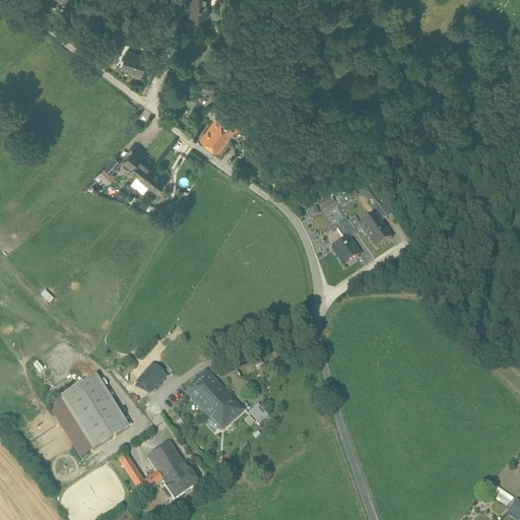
[(164,37),(155,30),(150,38),(158,43),(164,37)]
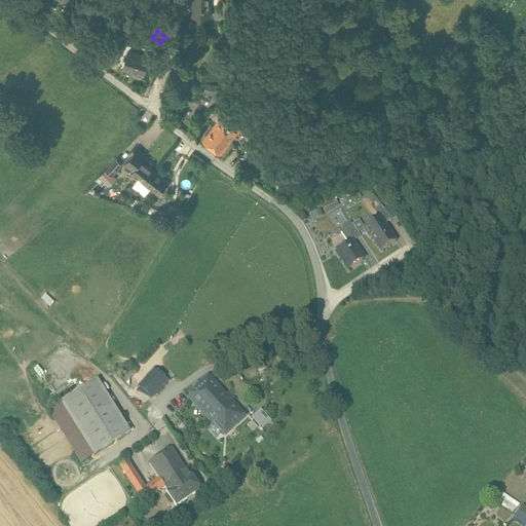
[(148,54),(128,48),(123,64),(143,70),(148,54)]
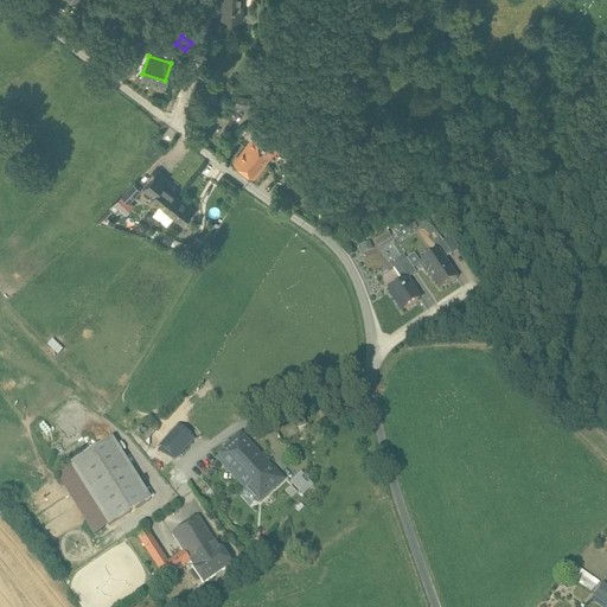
[(259,97),(238,93),(236,101),(256,106),(259,97)]
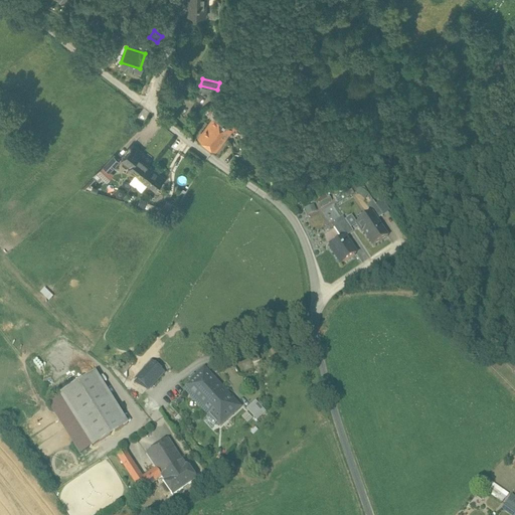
[(221,106),(217,103),(213,107),(219,112),(223,107),(221,106)]
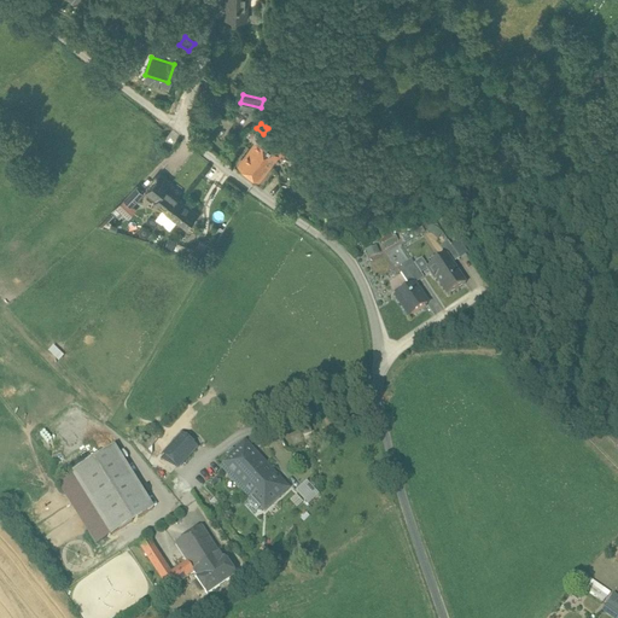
[(263,134),(256,128),(251,134),(258,140),(239,163),(258,178),(278,152),(274,150),(278,145),(272,132),(268,128),(263,134)]
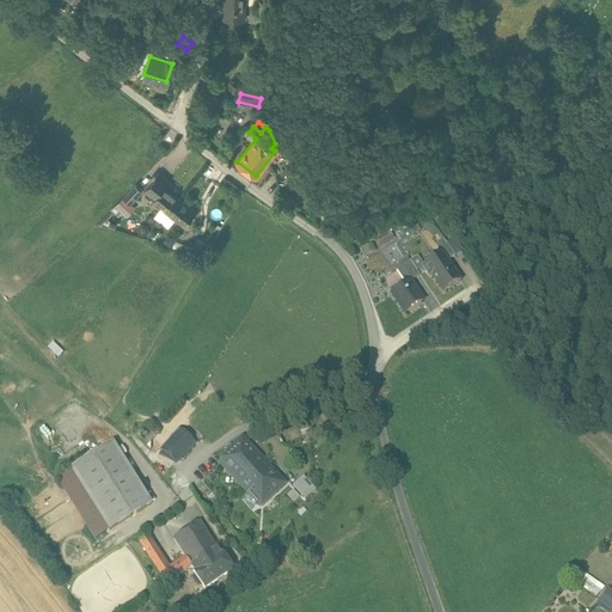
[(159,171),(146,188),(154,195),(152,199),(163,207),(169,212),(181,197),(164,184),(169,179),(159,171)]
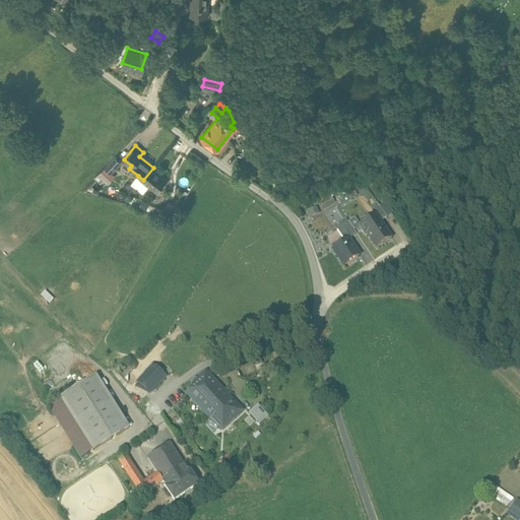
[(116,156),(106,168),(110,172),(121,160),(116,156)]
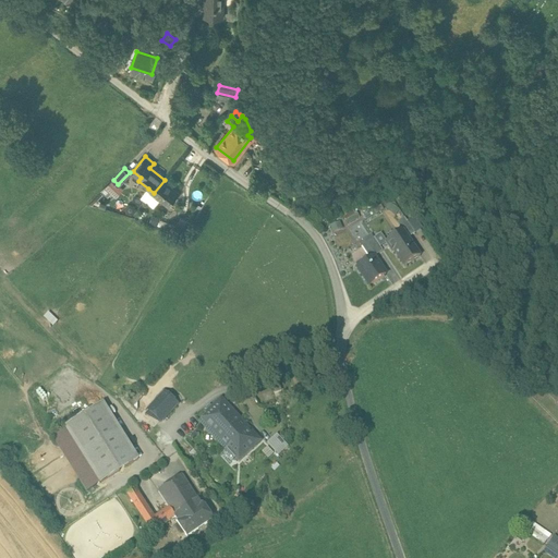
[(118,184),(113,180),(101,192),(107,196),(118,184)]
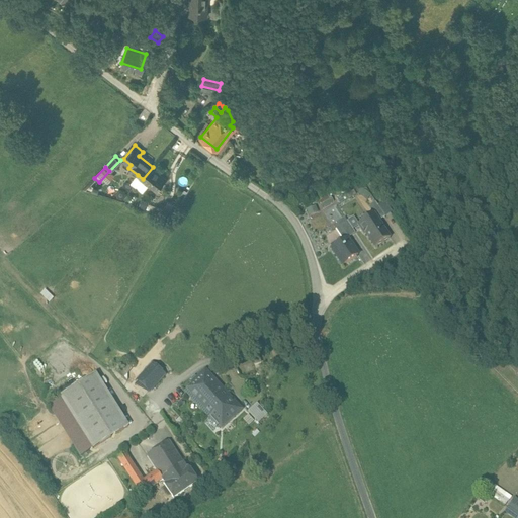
[(166,178),(153,167),(143,179),(157,190),(166,178)]
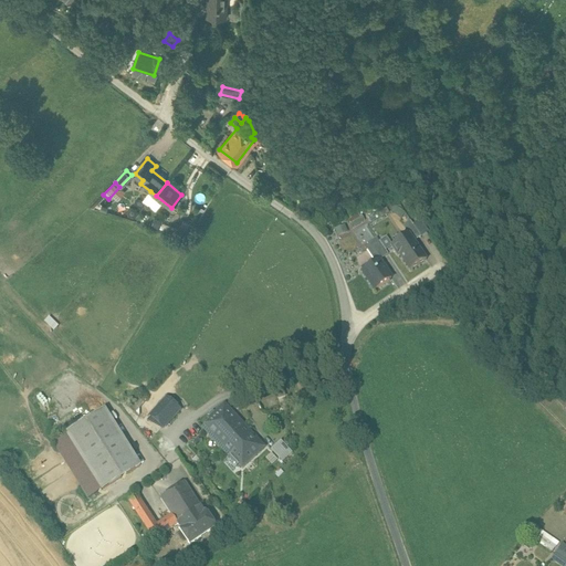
[(150,191),(144,199),(149,203),(156,196),(150,191)]
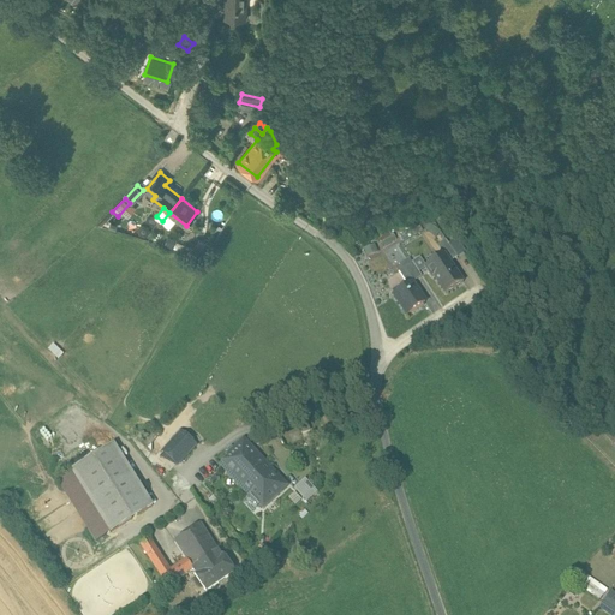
[(392,234),(377,243),(382,250),(396,242),(392,234)]
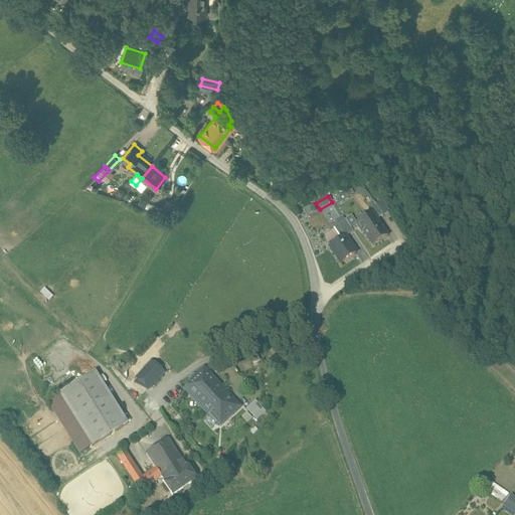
[(177,206),(167,199),(162,206),(173,213),(177,206)]
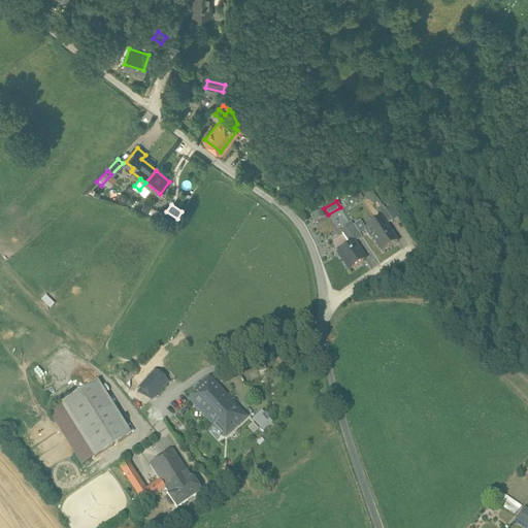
[(393,222),(386,210),(378,216),(382,220),(386,227),(387,227),(393,222)]
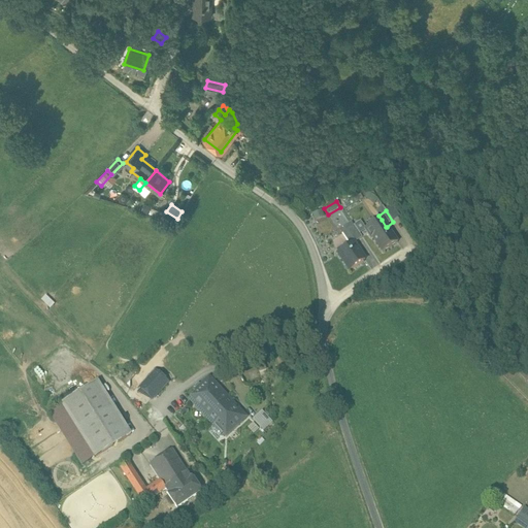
[(366,230),(361,223),(355,227),(360,235),(366,231),(372,240),(373,239),(383,254),(398,243),(387,227),(386,227),(382,220),(366,230)]
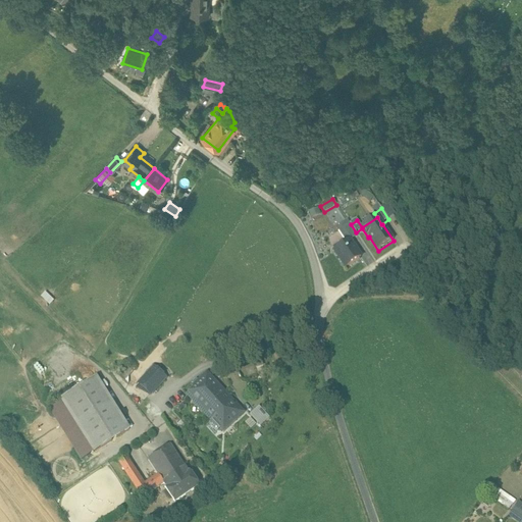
[(351,224),(350,224),(344,228),(352,240),(358,236),(356,232),(351,224)]
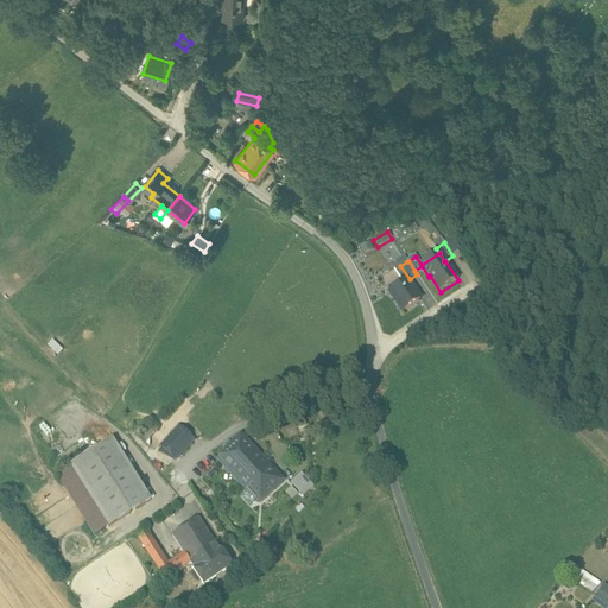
[(411,287),(407,282),(391,292),(404,312),(420,301),(416,295),(417,293),(412,286),(411,287)]
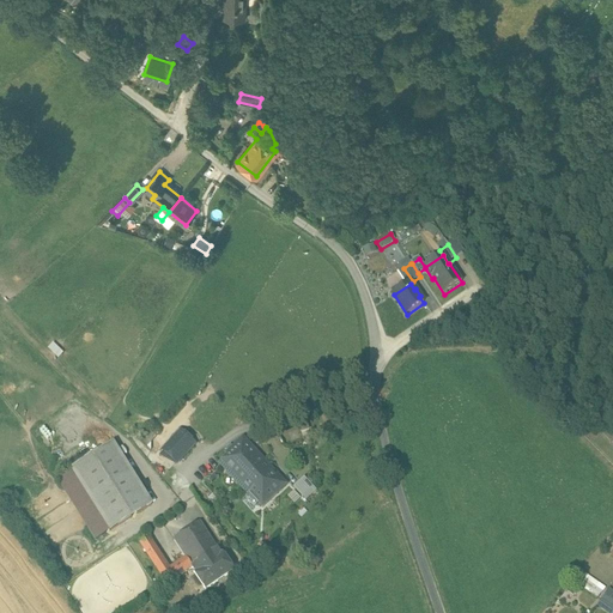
[(50,345),(47,349),(56,357),(60,353),(50,345)]
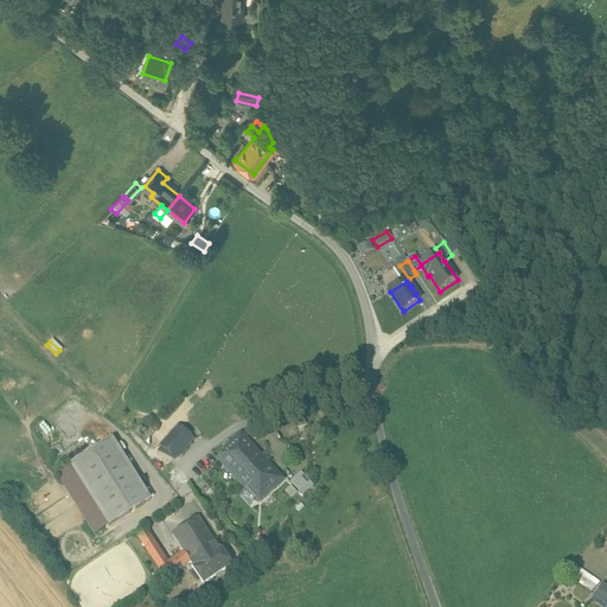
[(193,440),(179,428),(161,447),(176,459),(193,440)]
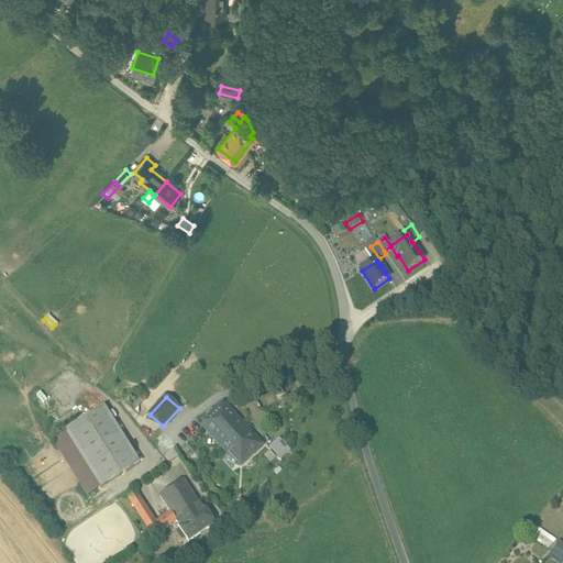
[(264,445),(223,403),(208,417),(210,418),(201,426),(229,455),(233,460),(234,459),(238,463),(241,466),(264,445)]
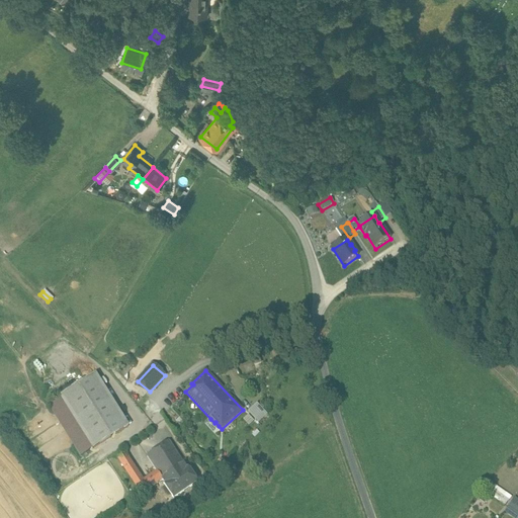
[(96,374),(62,397),(94,448),(128,426),(96,374)]
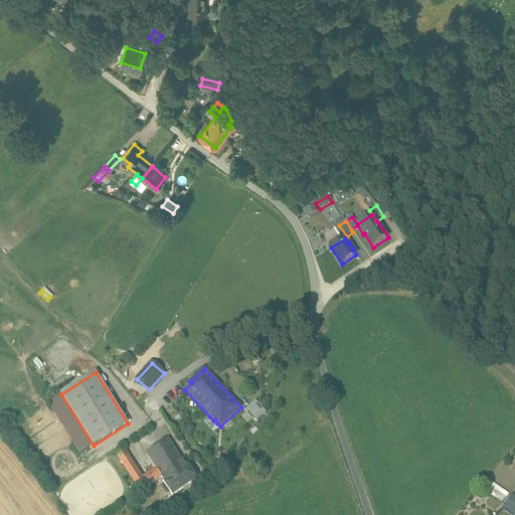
[(81,453),(94,446),(61,394),(50,401),(81,453)]
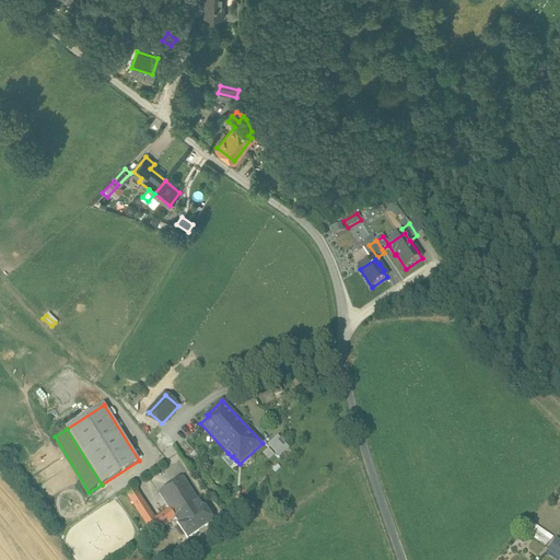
[(289,447),(278,435),(269,444),(279,456),(289,447)]
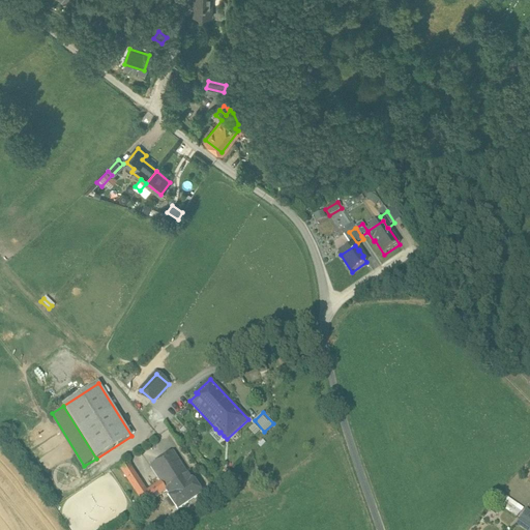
[(255,436),(260,431),(255,423),(248,429),(255,436)]
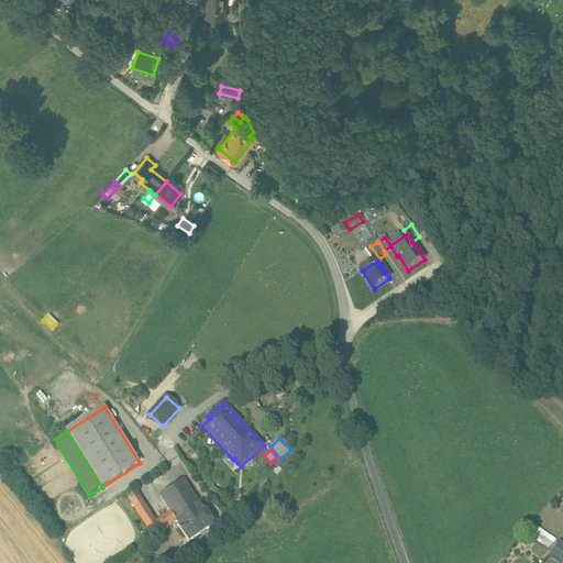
[(233,460),(229,455),(223,460),(232,468),(238,463),(234,459),(233,460)]
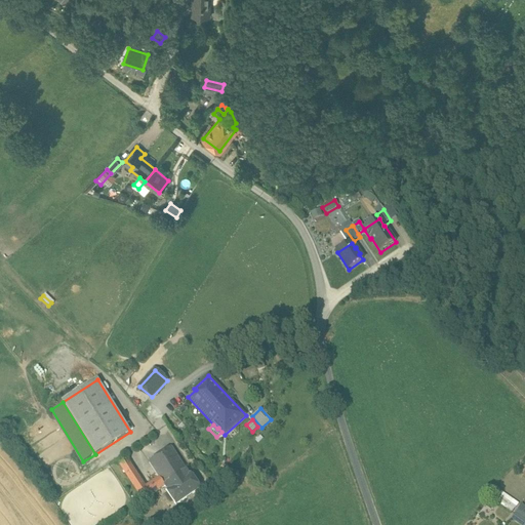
[(186,470),(171,447),(149,461),(159,478),(165,486),(164,486),(167,490),(190,475),(187,470),(186,470)]
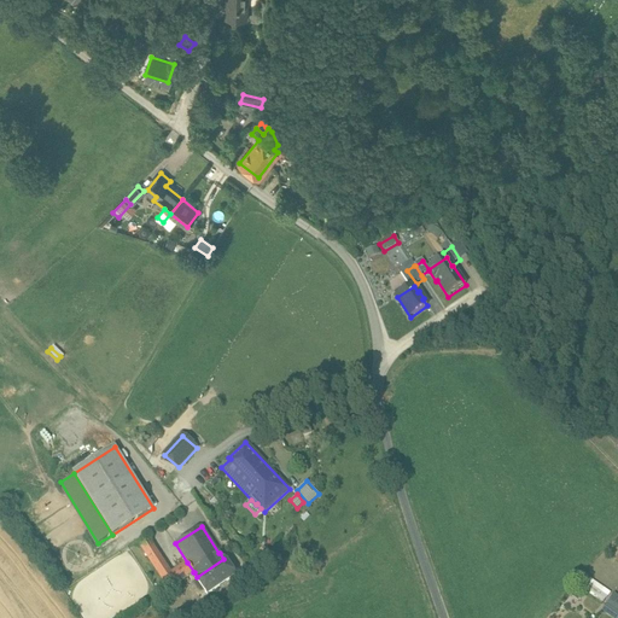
[(172,573),(150,541),(141,547),(169,589),(193,572),(194,572),(187,563),(172,573)]
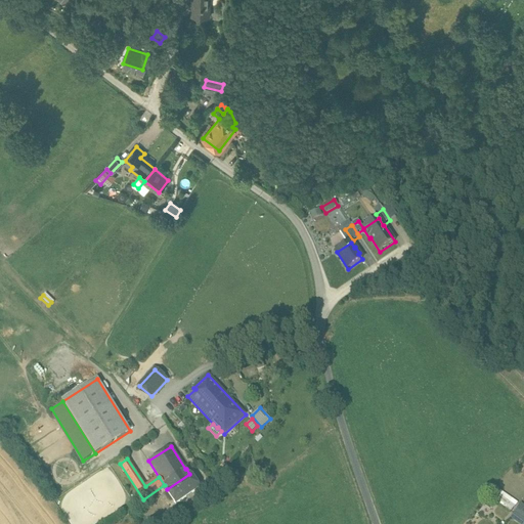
[(222,487),(231,477),(222,470),(213,480),(222,487)]
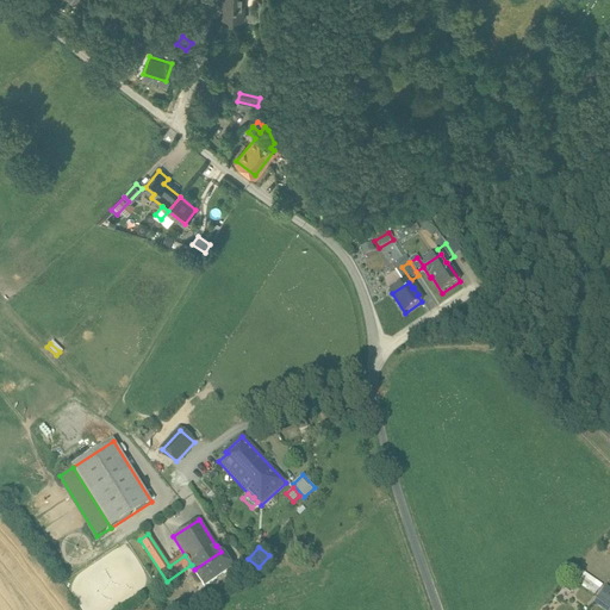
[(221,552),(194,570),(193,571),(205,587),(234,567),(222,551),(221,552)]
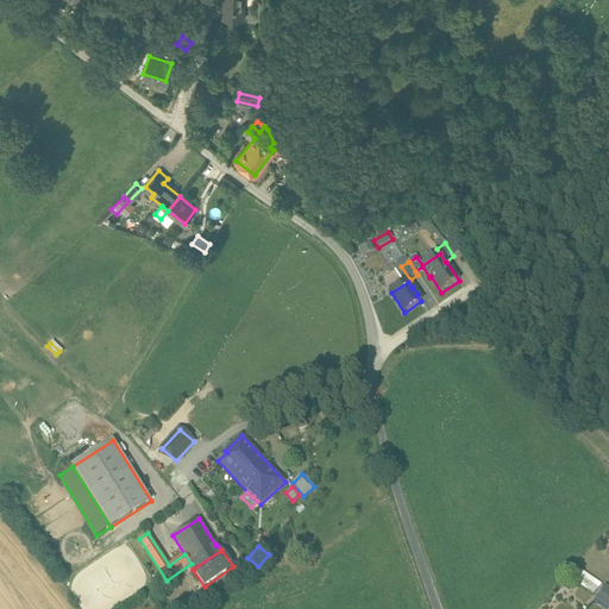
[(576,566),(570,578),(596,592),(602,581),(576,566)]
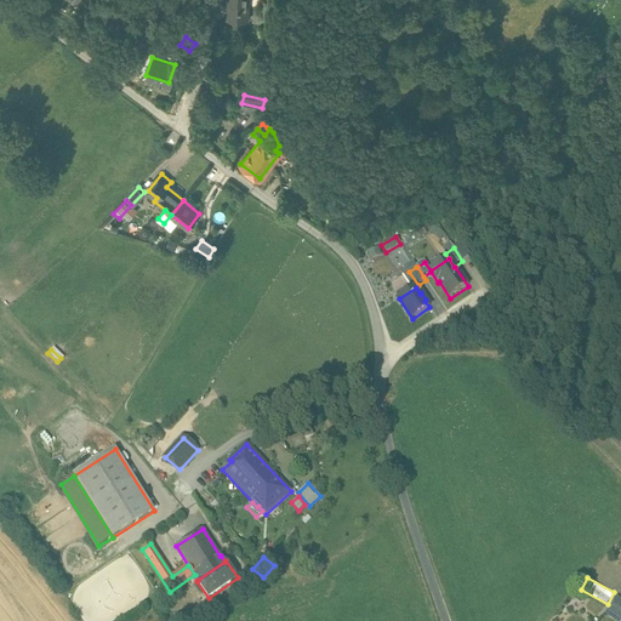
[(607,611),(620,619),(620,598),(616,596),(607,611)]
